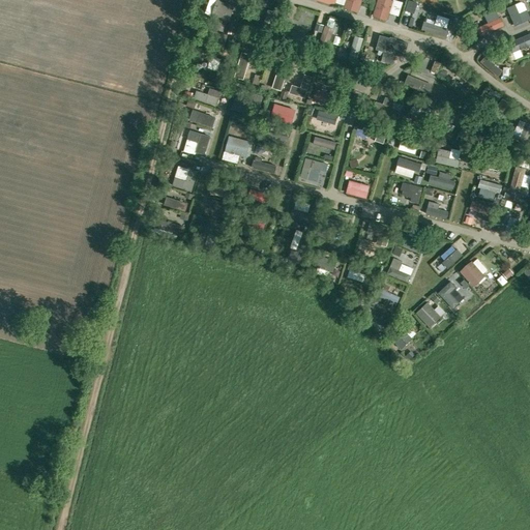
[(228,23),(235,5),(222,0),(215,0),(210,17),(228,23)]
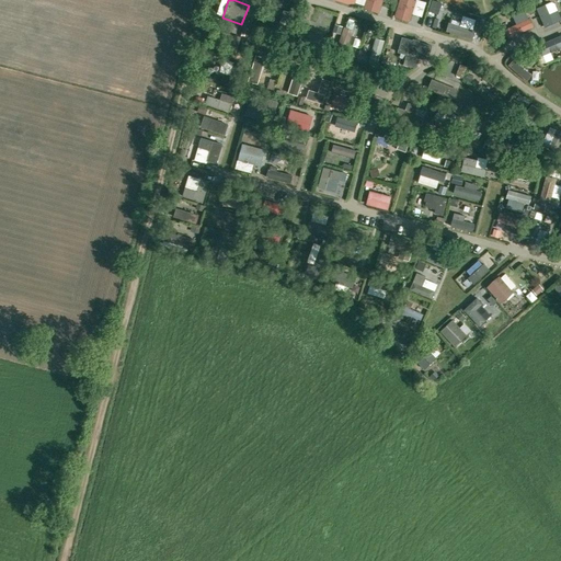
[(379,12),(382,0),(366,0),(364,8),(379,12)]
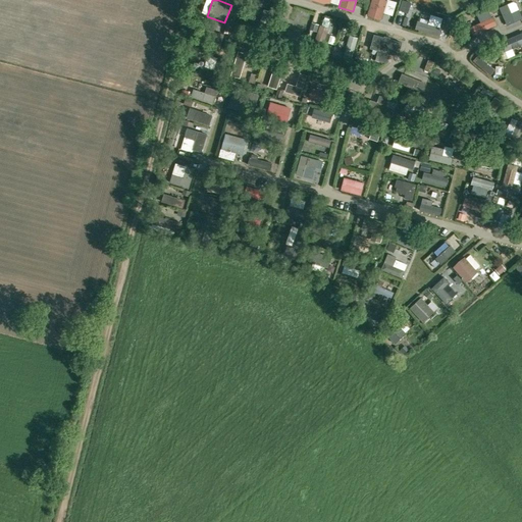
[(381,19),(386,0),(371,0),(367,14),(381,19)]
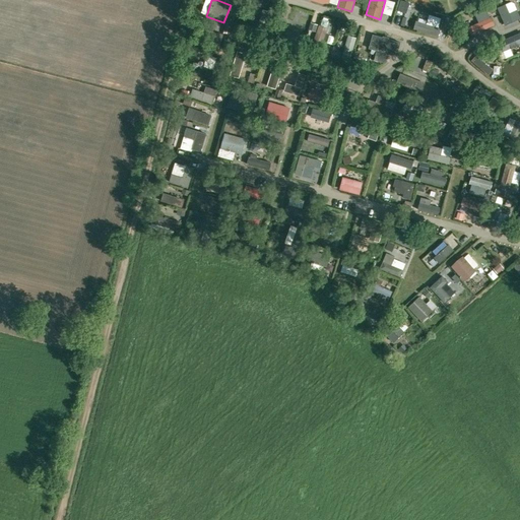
[(401,0),(398,10),(406,13),(409,3),(401,0)]
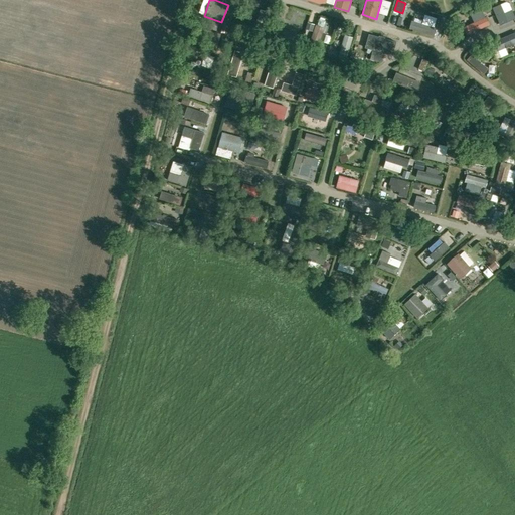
[(501,4),(493,8),(500,25),(514,18),(514,16),(512,10),(505,13),(501,4)]
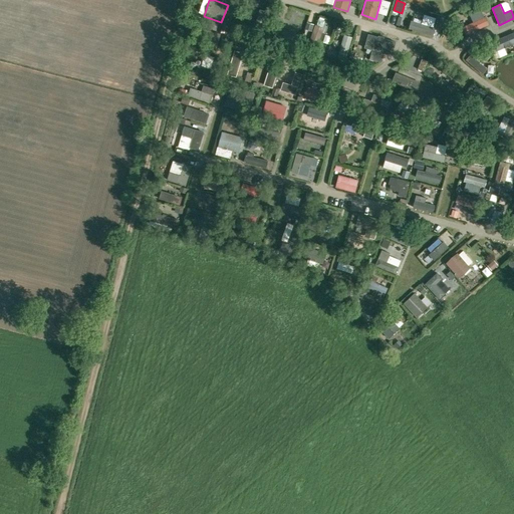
[(262,32),(268,11),(259,8),(253,29),(262,32)]
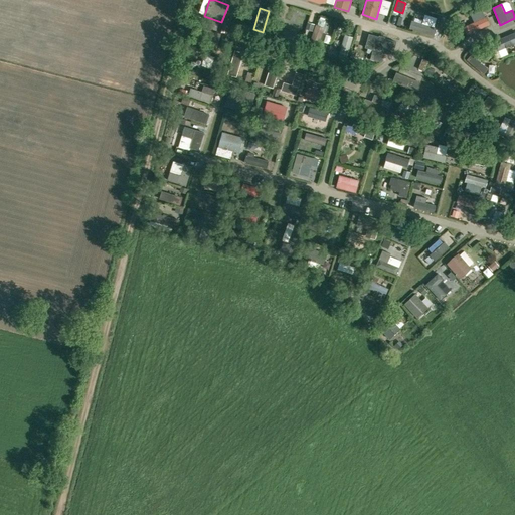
[(474,22),(464,26),(467,34),(491,24),(487,16),(485,17),(482,10),(471,15),(474,22)]
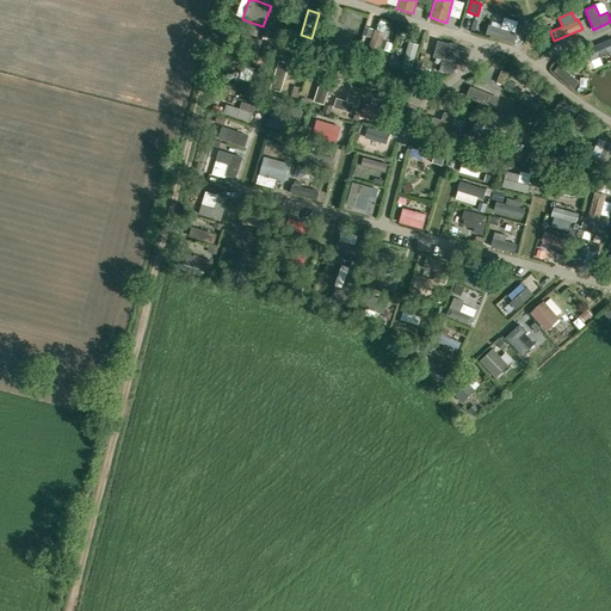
[(333,29),(335,22),(327,18),(325,26),(333,29)]
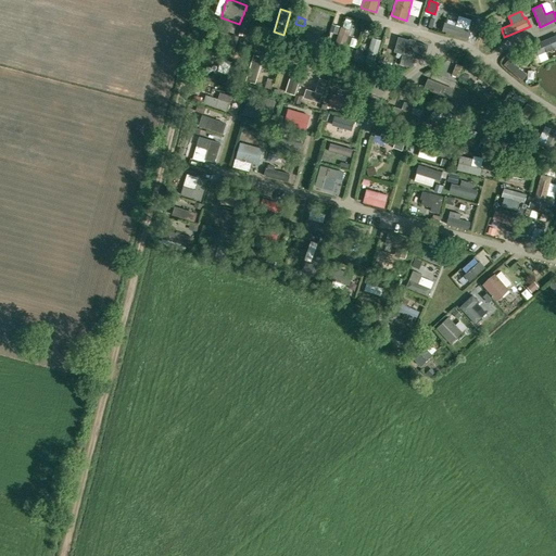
[(470,39),(472,29),(445,22),(443,30),(470,39)]
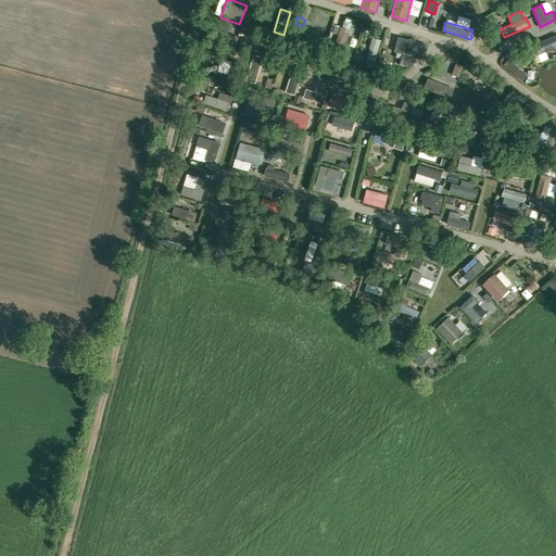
[(345,46),(351,29),(341,26),(333,50),(351,55),(353,48),(345,46)]
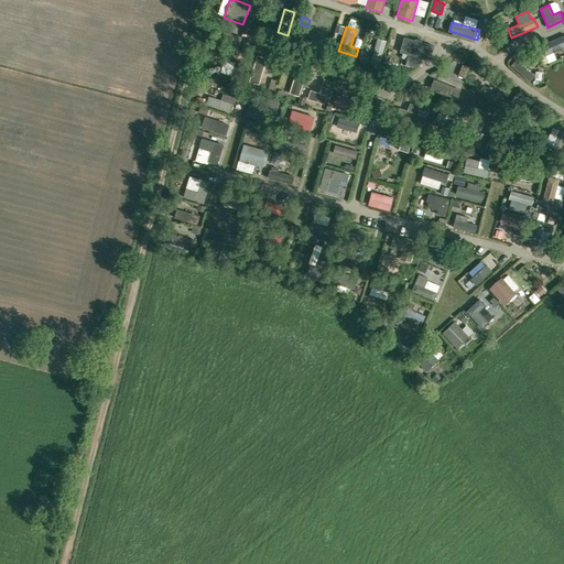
[(327,36),(301,28),(297,38),(324,46),(327,36)]
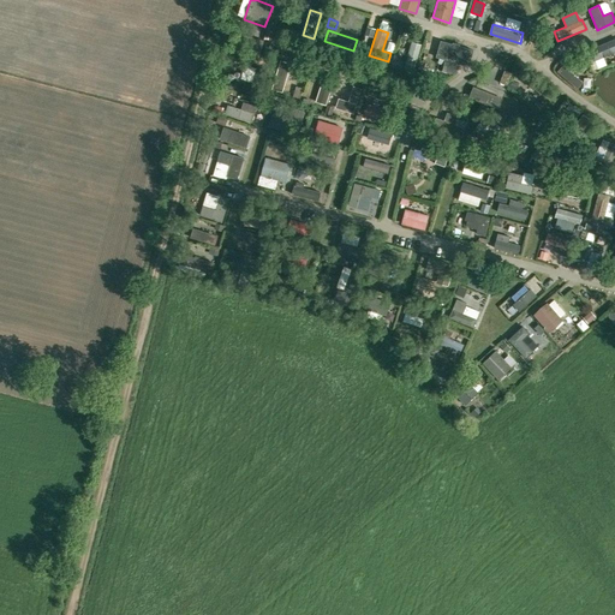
[(240,34),(234,52),(257,59),(263,41),(240,34)]
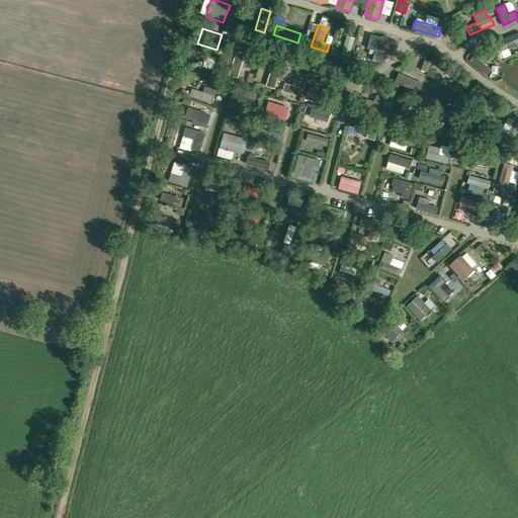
[(517,44),(517,31),(497,40),(501,51),(517,44)]
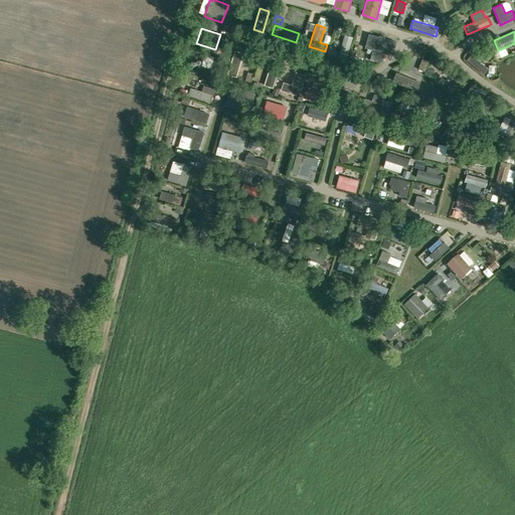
[(346,58),(353,36),(344,34),(338,56),(346,58)]
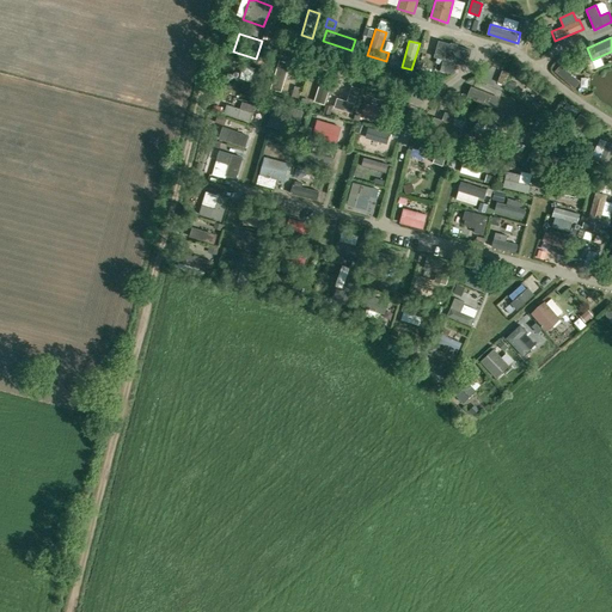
[(439,41),(434,57),(444,60),(441,71),(454,74),(458,63),(466,66),(471,50),(439,41)]
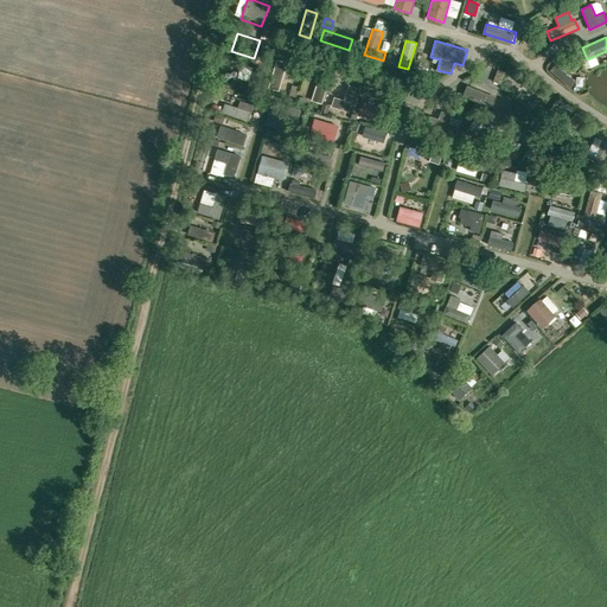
[(572,55),(566,57),(569,64),(575,61),(572,55)]
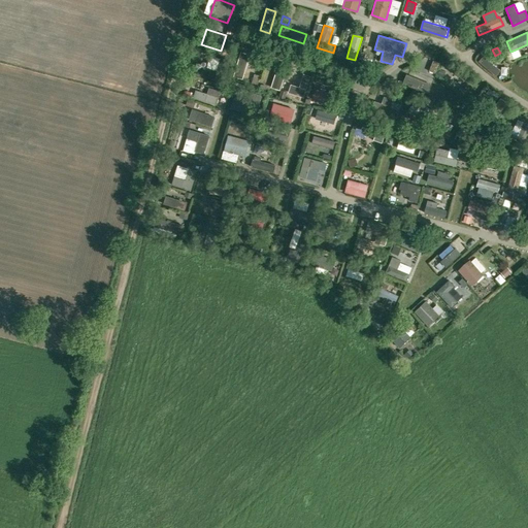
[(250,53),(241,50),(233,75),(242,78),(250,53)]
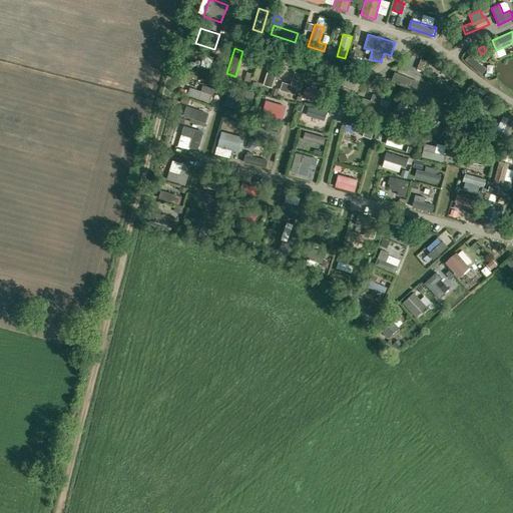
[(487,68),(477,60),(470,54),(465,60),(482,74),(487,68)]
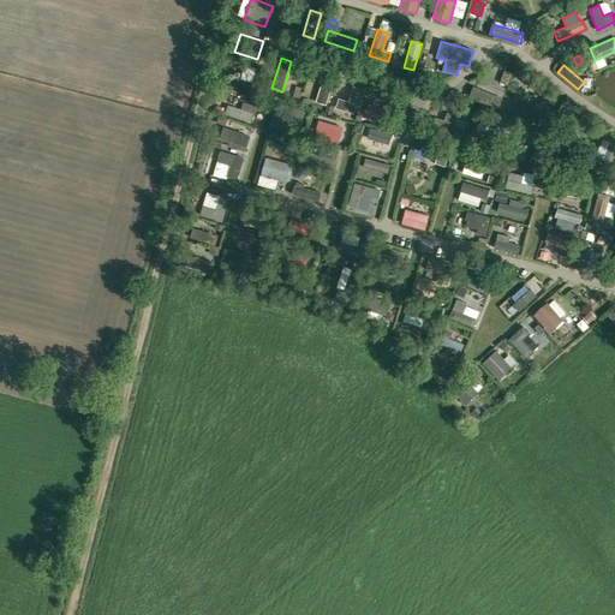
[(239,79),(236,91),(257,99),(266,71),(256,69),(255,70),(251,83),(239,79)]
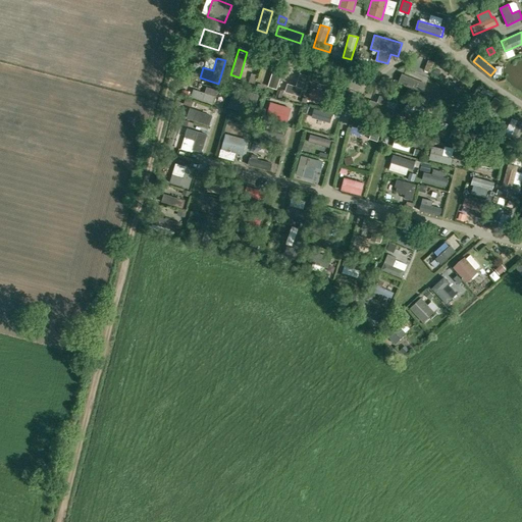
[(433,62),(428,60),(425,70),(430,72),(433,62)]
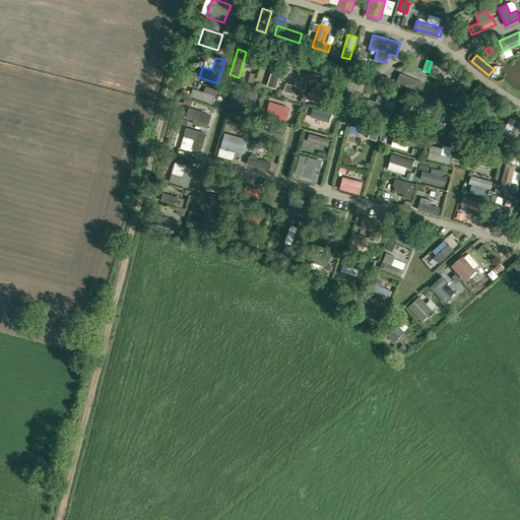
[(459,81),(464,74),(446,60),(441,66),(459,81)]
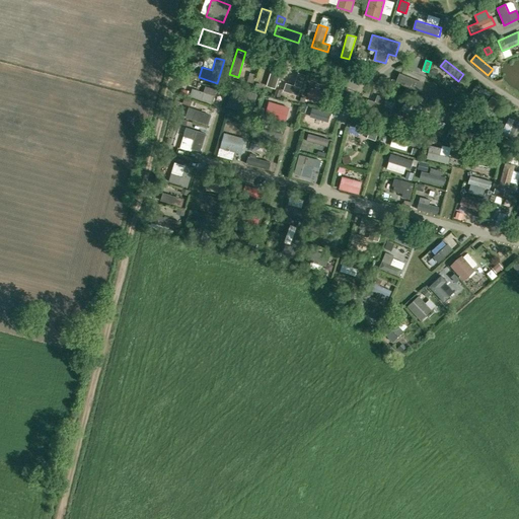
[(266,85),(276,88),(283,64),(274,62),(266,85)]
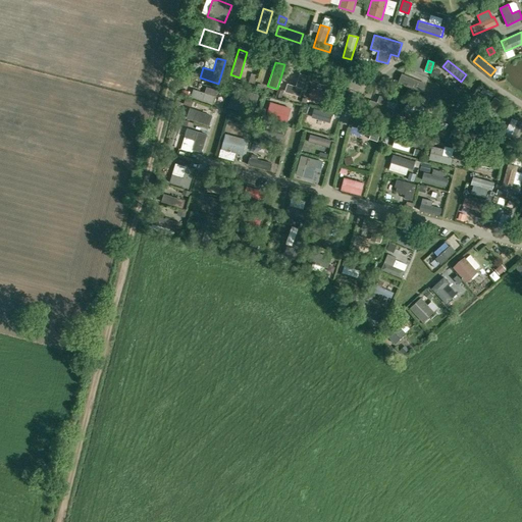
[(308,73),(301,71),(296,85),(288,83),(285,91),(301,96),(308,73)]
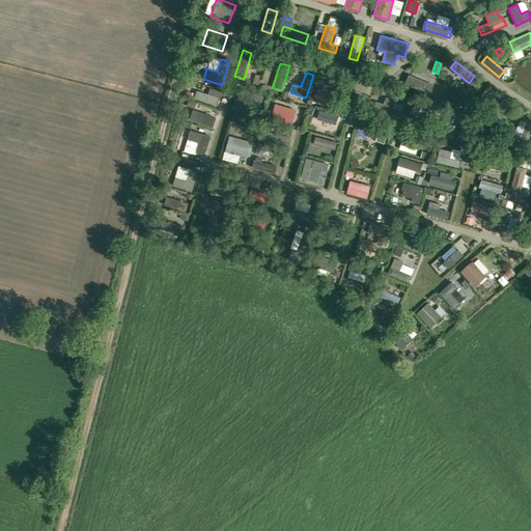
[(409,75),(406,83),(430,93),(434,85),(409,75)]
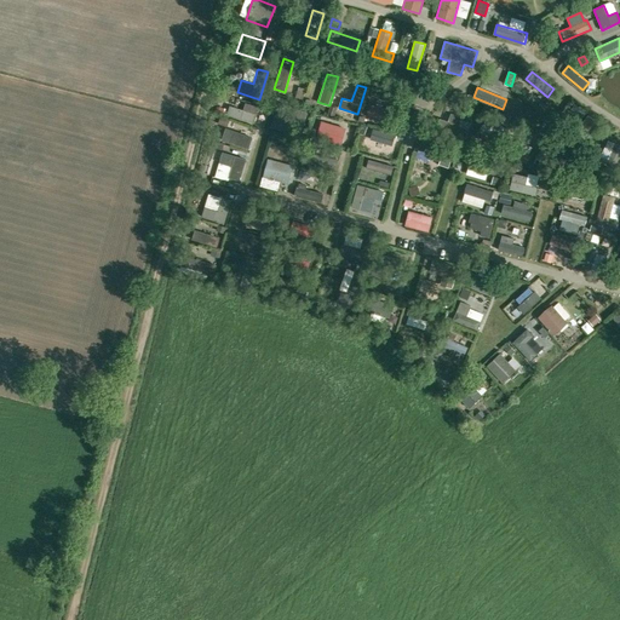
[(228,108),(225,118),(253,126),(256,116),(258,107),(246,103),(244,110),(240,110),(240,112),(228,108)]
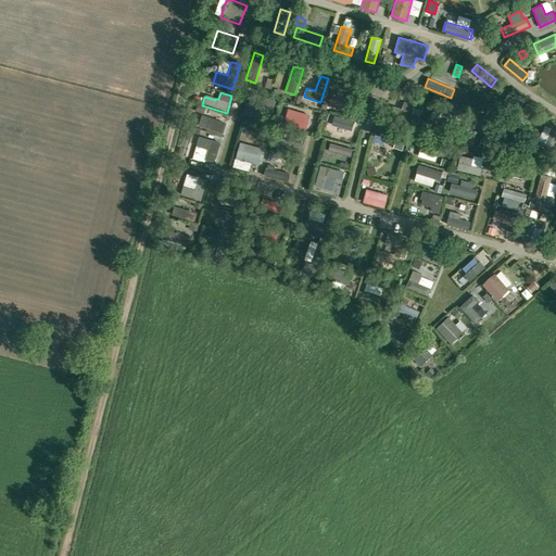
[(268,109),(264,121),(268,123),(276,101),(251,92),(248,102),(268,109)]
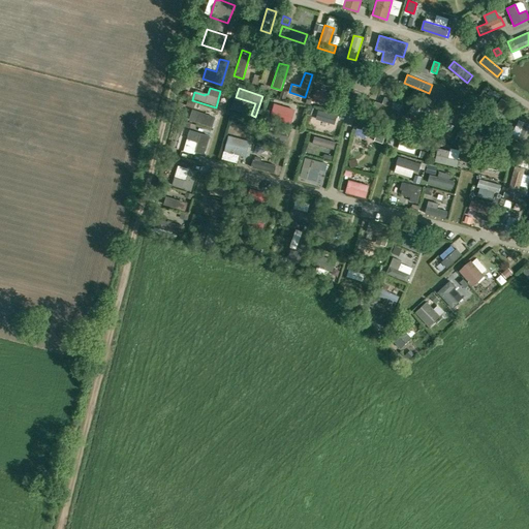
[(340,96),(315,89),(313,98),(338,104),(340,96)]
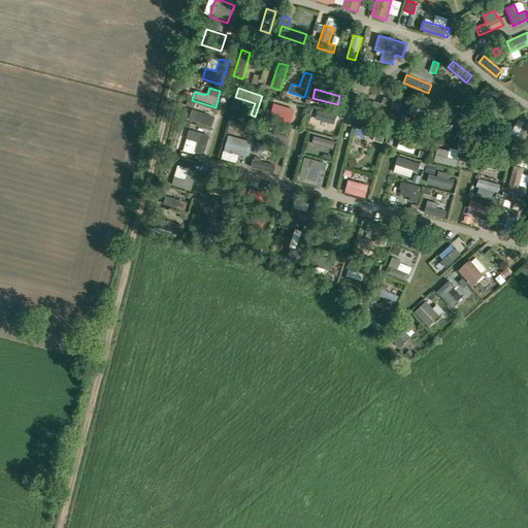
[(400,109),(391,106),(394,99),(385,95),(382,102),(375,100),(372,106),(376,108),(378,109),(382,110),(384,111),(391,113),(391,114),(392,114),(394,114),(394,116),(396,117),(396,116),(397,117),(400,109)]
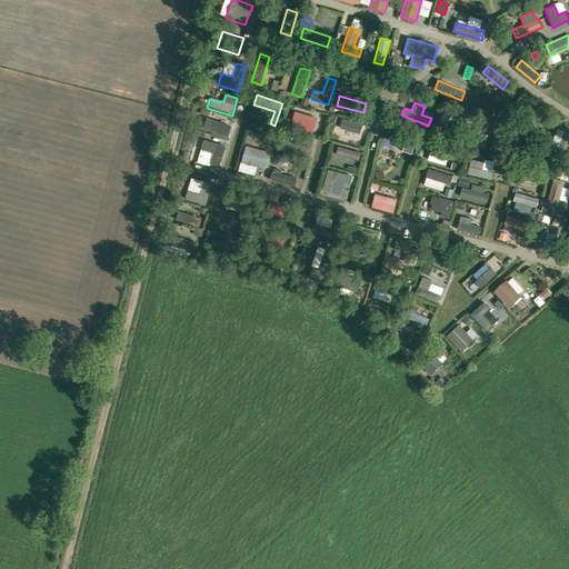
[(536,112),(522,102),(518,109),(537,123),(547,110),(540,106),(536,112)]
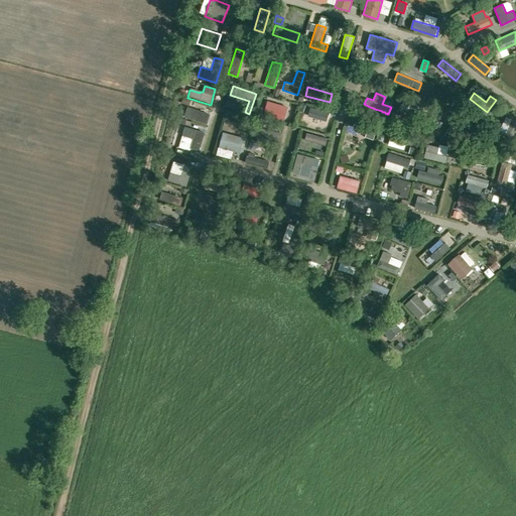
[(266,103),(262,118),(283,123),(286,109),(266,103)]
